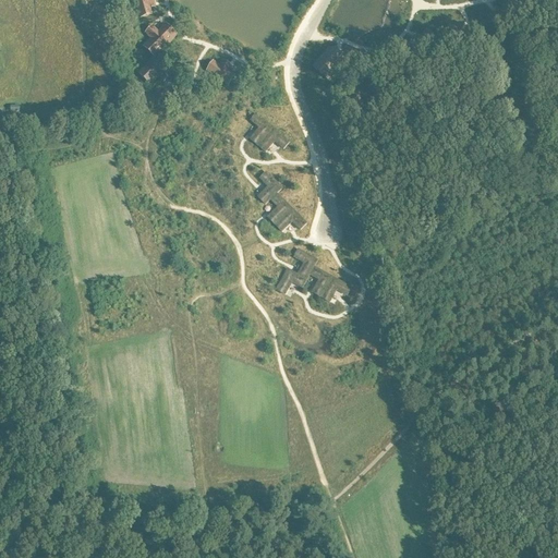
[(135,0),(141,17),(152,15),(150,8),(154,7),(152,0),(135,0)]
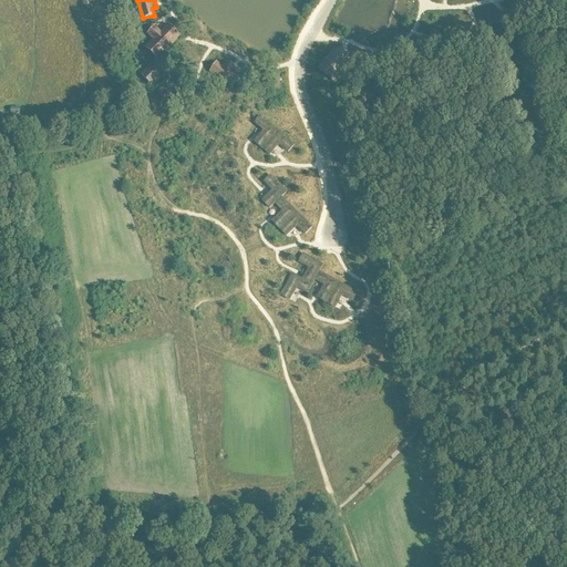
[(179,35),(168,24),(161,32),(156,28),(150,35),(154,40),(146,48),(157,59),(163,52),(164,52),(179,35)]
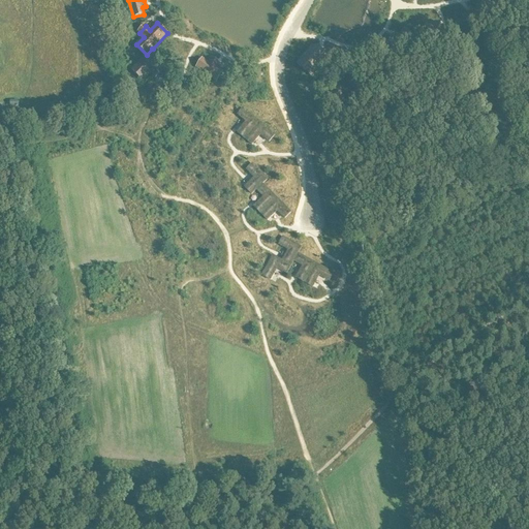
[(312,47),(298,64),(311,75),(325,58),(312,47)]
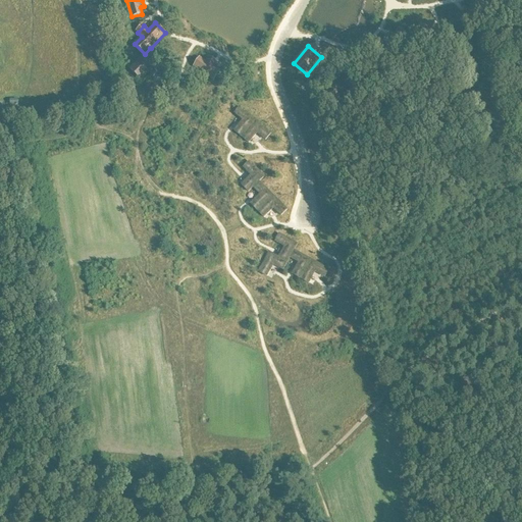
[(350,46),(342,50),(346,58),(355,53),(350,46)]
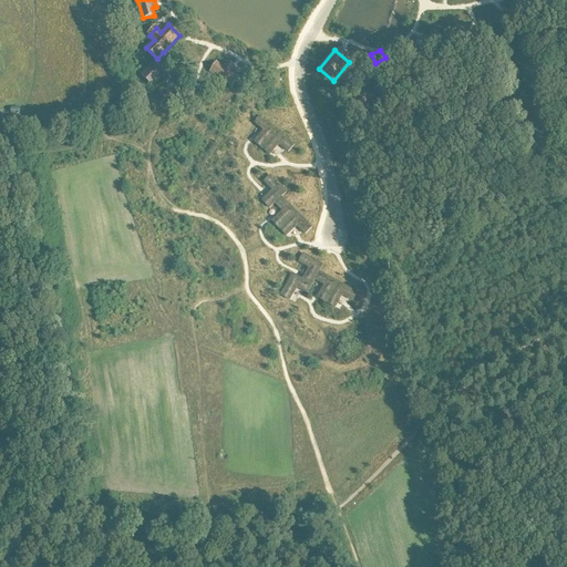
[(157,59),(141,75),(153,86),(161,79),(164,83),(172,75),(167,71),(175,63),(164,52),(163,52),(157,59)]
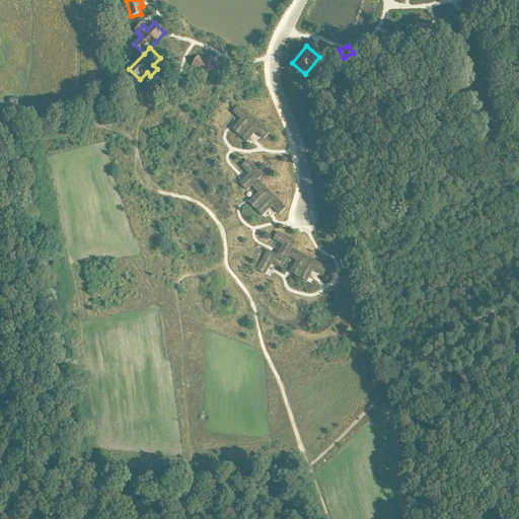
[(199,58),(193,66),(212,79),(218,70),(212,66),(214,63),(207,58),(205,61),(199,58)]
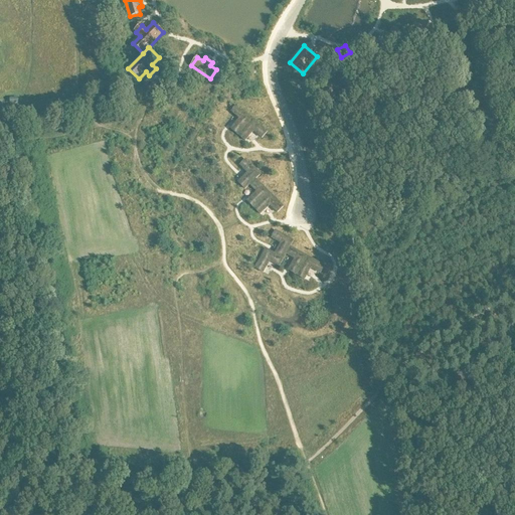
[(239,119),(231,129),(238,135),(251,119),(236,106),(231,112),(239,119)]
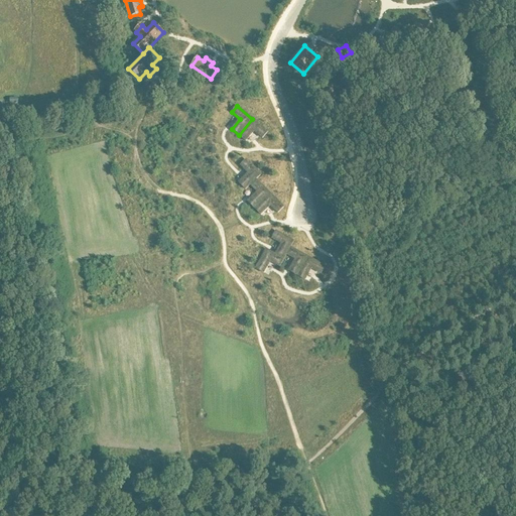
[(252,119),(239,135),(246,141),(254,131),(262,138),(268,131),(259,124),(259,125),(252,119)]
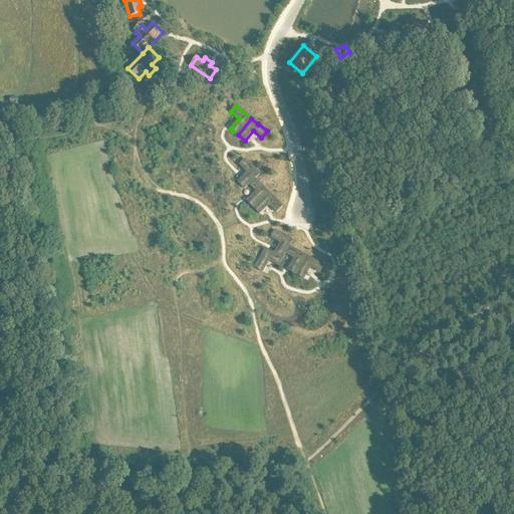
[(247,173),(238,182),(244,189),(249,184),(254,179),(259,174),(245,160),(240,165),(247,173)]
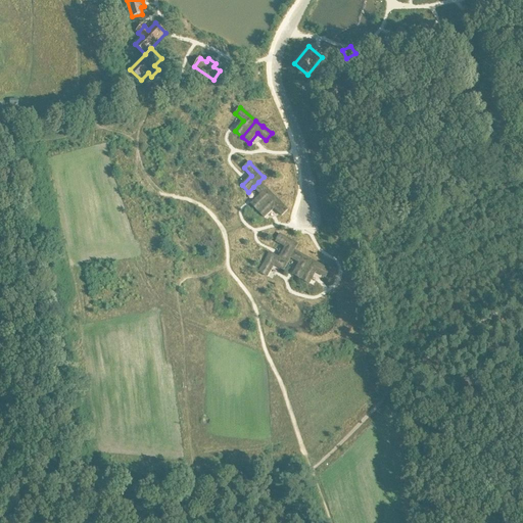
[(260,194),(251,204),(257,210),(273,195),(258,182),(253,187),(260,194)]
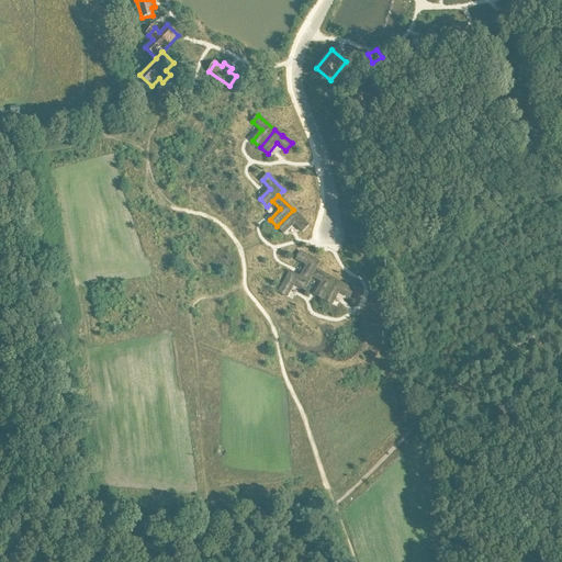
[(293,210),(277,226),(284,234),(294,223),(302,232),(308,226),(293,210)]
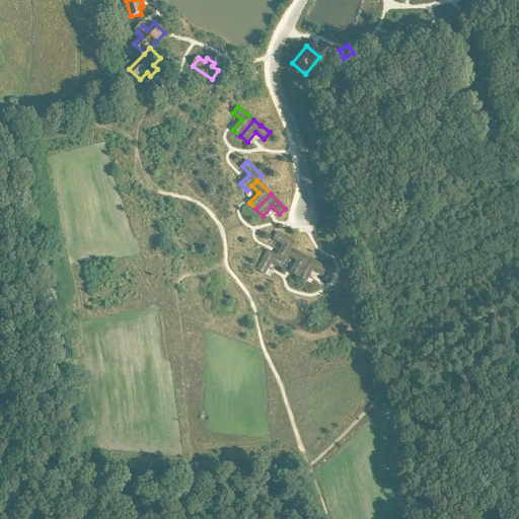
[(278,233),(274,239),(283,244),(277,256),(285,261),(288,255),(292,248),(295,242),(278,233)]
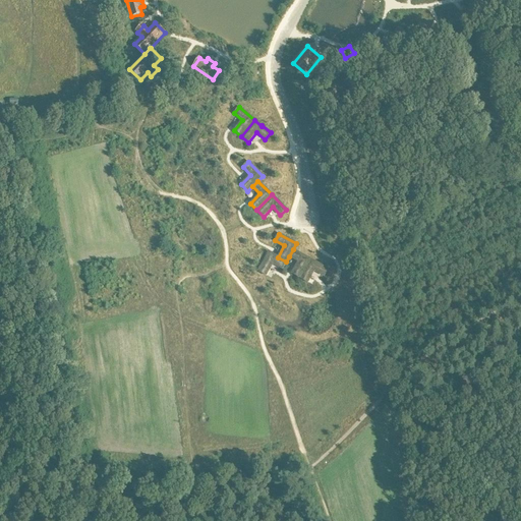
[(293,249),(289,256),(298,262),(292,274),(300,278),(310,259),(293,249)]
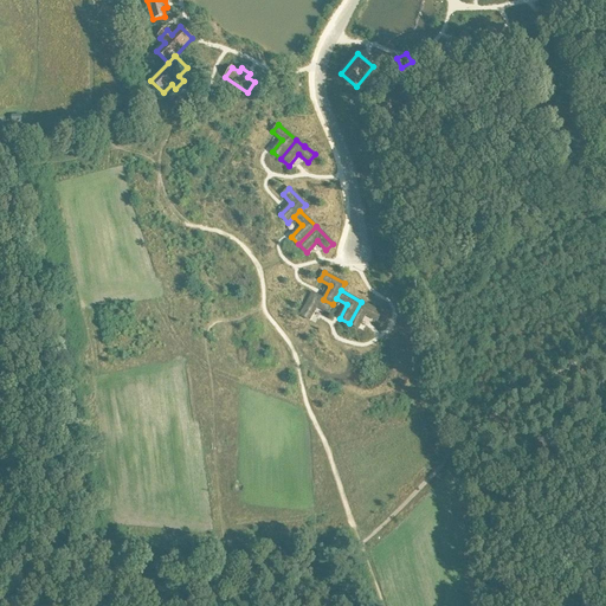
[(313,294),(301,315),(310,320),(317,307),(328,313),(333,304),(323,300),(313,294)]
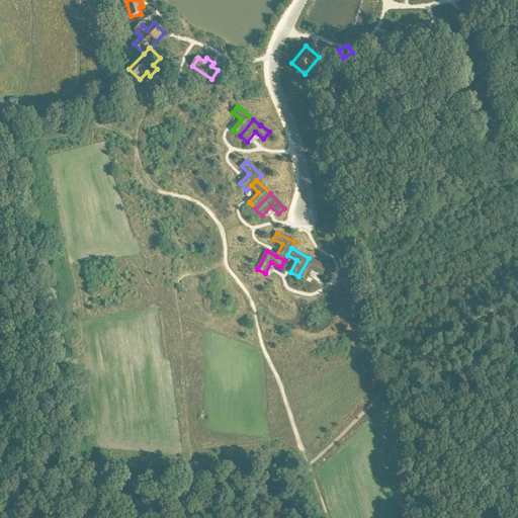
[(309,258),(298,276),(307,280),(313,269),(322,274),(326,267),(309,258)]
